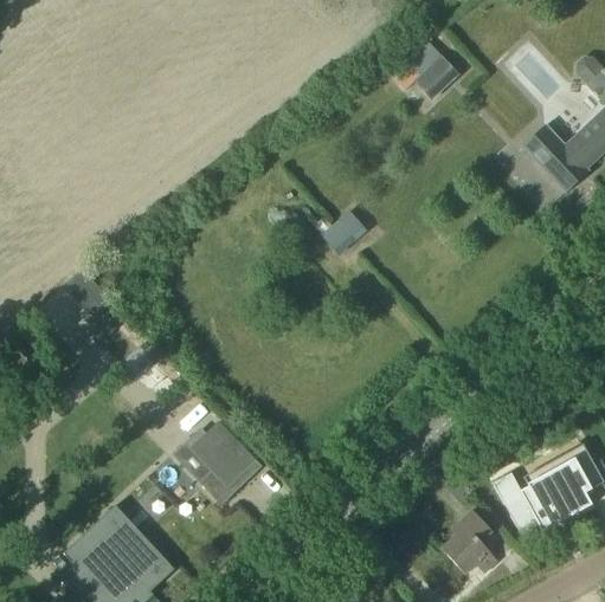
[(431,98),(449,82),(458,72),(443,54),(414,81),(431,98)]
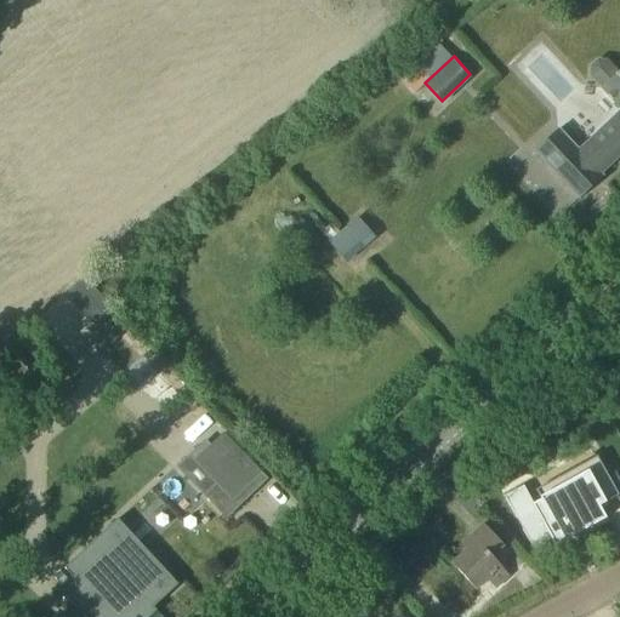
[(619,70),(608,58),(599,58),(592,64),(592,73),(603,85),(603,86),(619,104),(619,109),(579,148),(559,126),(536,148),(581,195),(604,175),(601,171),(619,153),(619,70)]
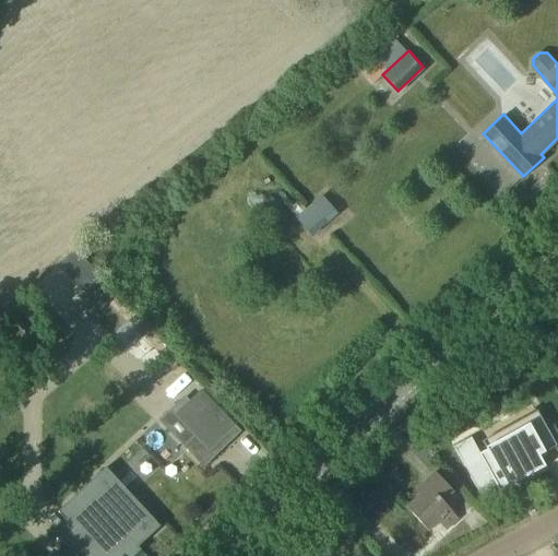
[(307,206),(299,198),(289,206),(297,214),(296,215),(312,235),(340,212),(322,192),(307,206)]
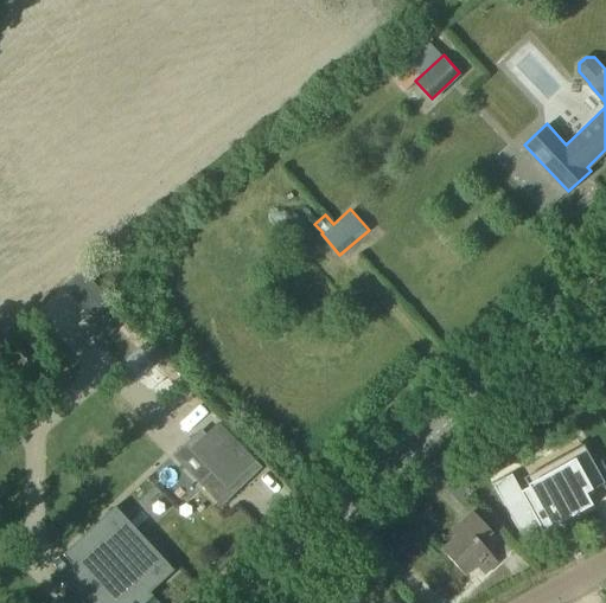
[(254,459),(221,422),(195,446),(228,482),(254,459)]
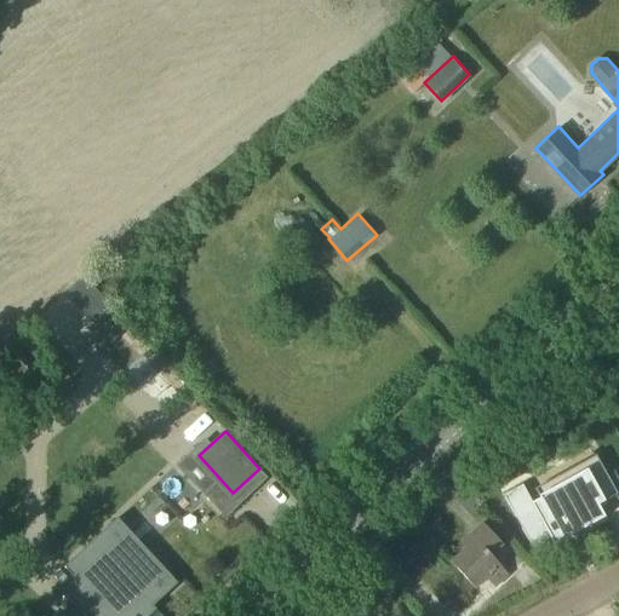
[(560,548),(569,542),(565,534),(578,524),(584,533),(608,517),(600,504),(596,506),(594,502),(601,498),(586,475),(533,508),(560,548)]
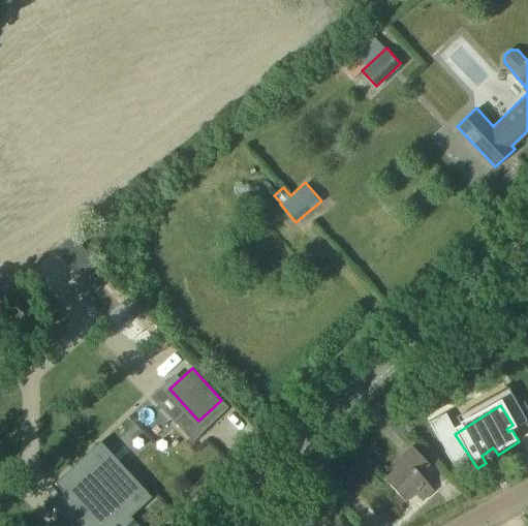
[(385,478),(406,501),(418,489),(427,498),(436,490),(420,472),(430,463),(413,444),(402,455),(406,459),(385,478)]
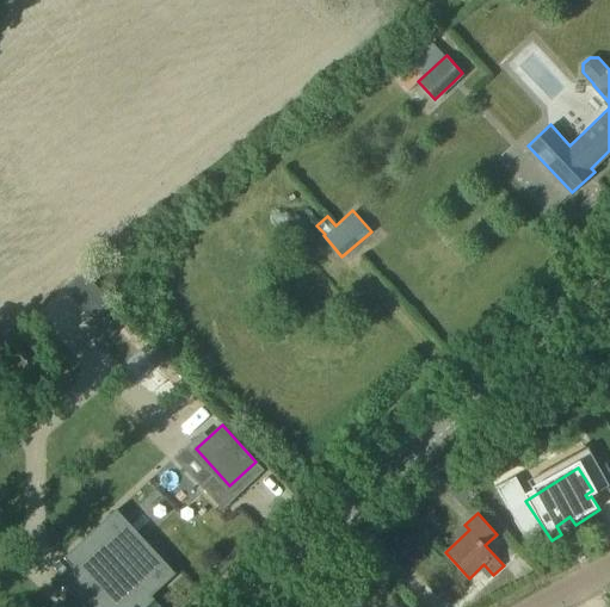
[(130,601),(133,600),(131,599),(139,592),(140,592),(142,590),(141,589),(165,568),(158,561),(160,559),(158,557),(156,559),(141,544),(143,543),(141,540),(127,555),(93,522),(59,555),(65,561),(63,563),(65,564),(62,567),(57,562),(47,571),(80,605),(81,604),(80,601),(90,592),(92,593),(93,592),(94,593),(96,592),(110,606),(123,606),(130,601)]
